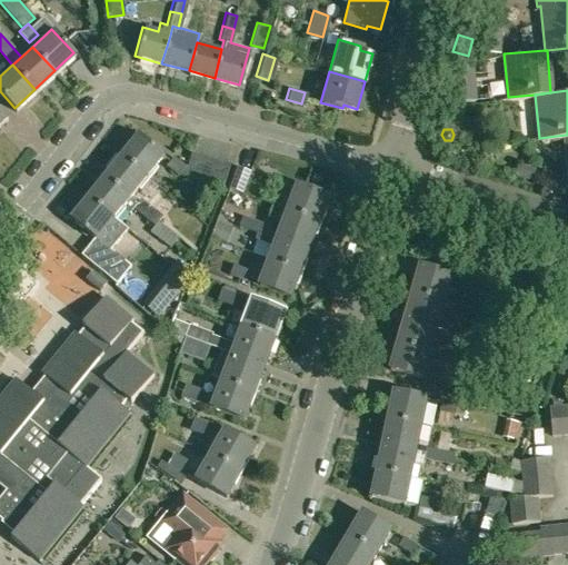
[(119,154),(143,175),(161,152),(136,132),(119,154)]
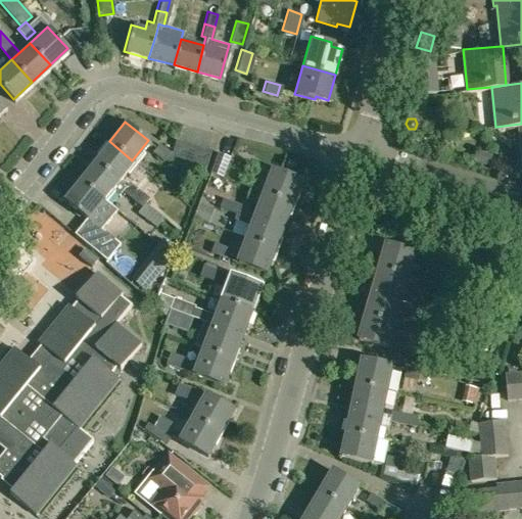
[(491,168),(521,175),(521,124),(520,124),(521,144),(521,163),(517,164),(518,174),(491,167),(491,168)]
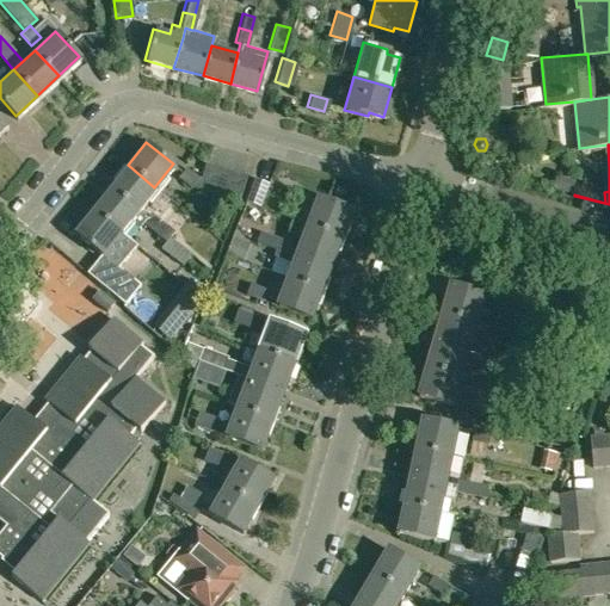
[(478,158),(470,161),(474,169),(481,166),(480,164),(478,158)]
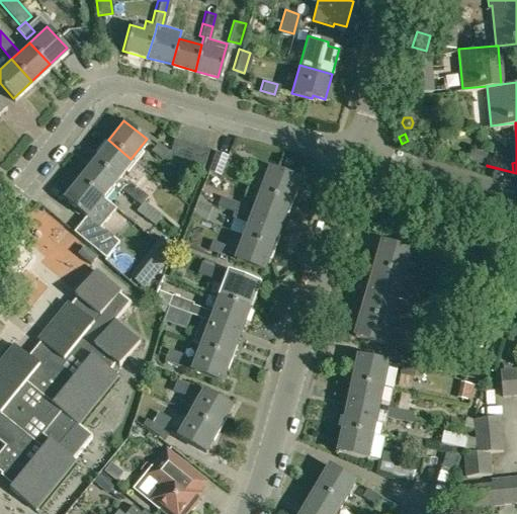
[(169,149),(166,148),(162,156),(178,161),(185,140),(172,137),(169,149)]
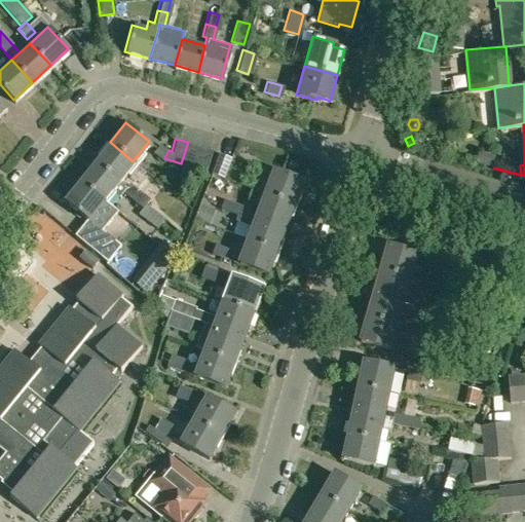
[(110,142),(95,161),(118,180),(119,178),(133,161),(110,142)]
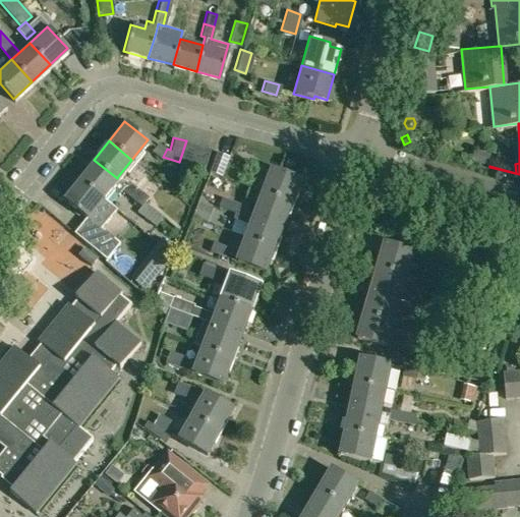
[(151,149),(163,157),(167,149),(157,140),(151,149)]
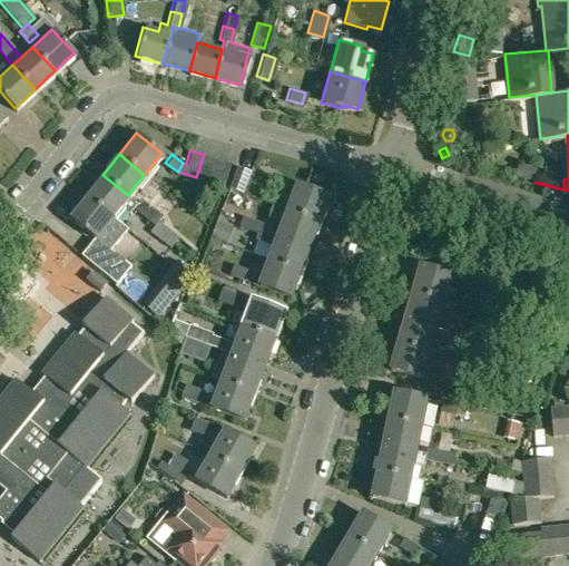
[(204,154),(196,177),(209,181),(217,158),(204,154)]
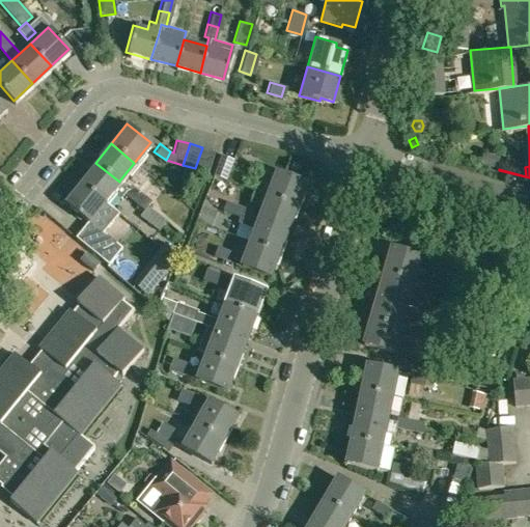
[(212,149),(202,147),(195,168),(206,171),(212,149)]
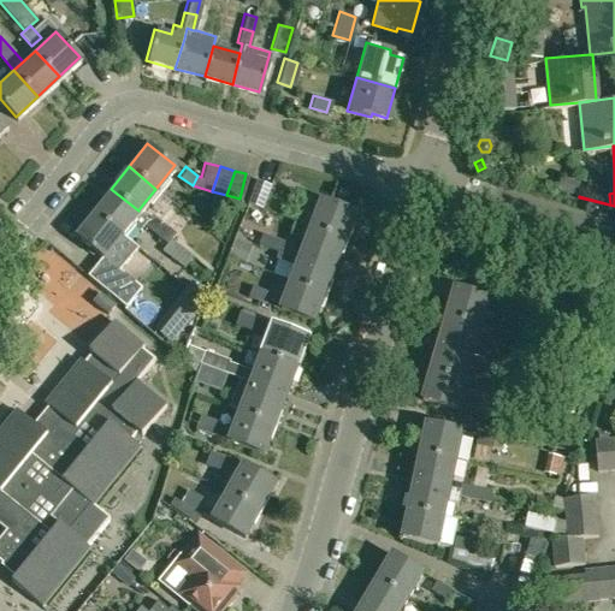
[(246,200),(259,205),(267,181),(254,176),(246,200)]
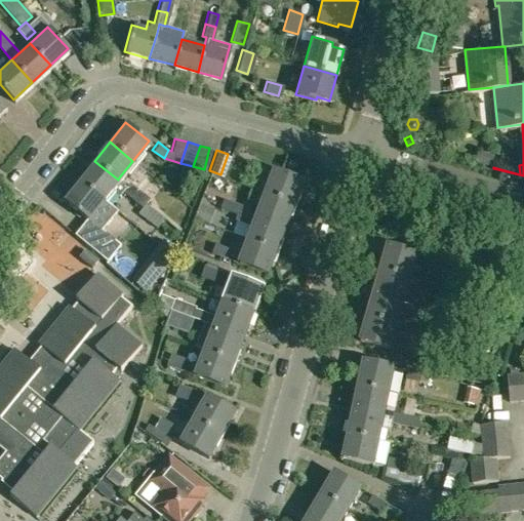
[(490,165),(491,163),(493,154),(477,150),(474,161),(490,165)]
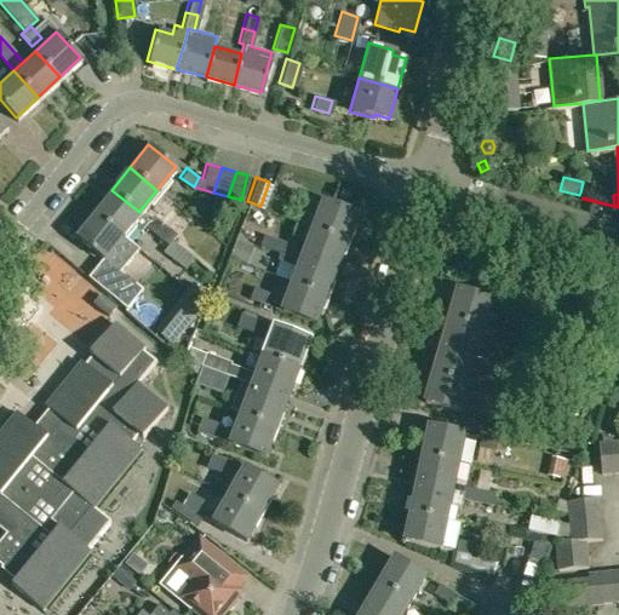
[(141,210),(139,212),(112,190),(93,212),(121,234),(131,222),(139,228),(143,223),(156,234),(165,223),(152,213),(149,217),(141,210)]
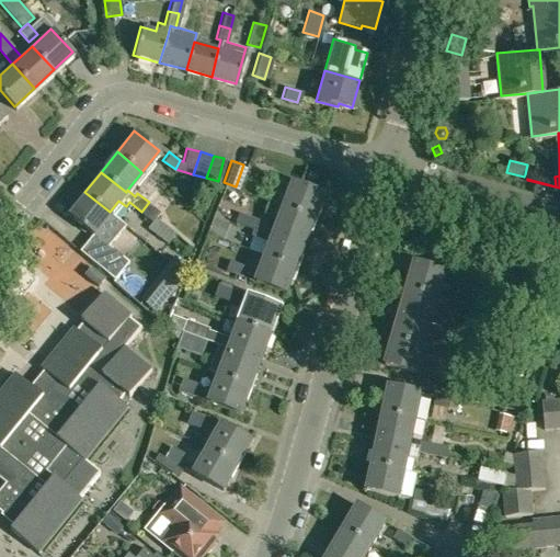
[(281,204),(311,216),(321,191),(290,180),(281,204)]
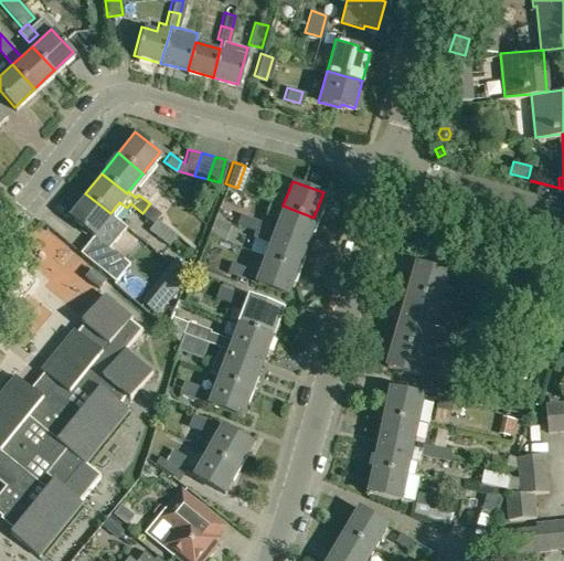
[(121,222),(110,213),(85,193),(67,215),(93,235),(81,251),(116,278),(129,262),(109,245),(126,225),(121,222)]
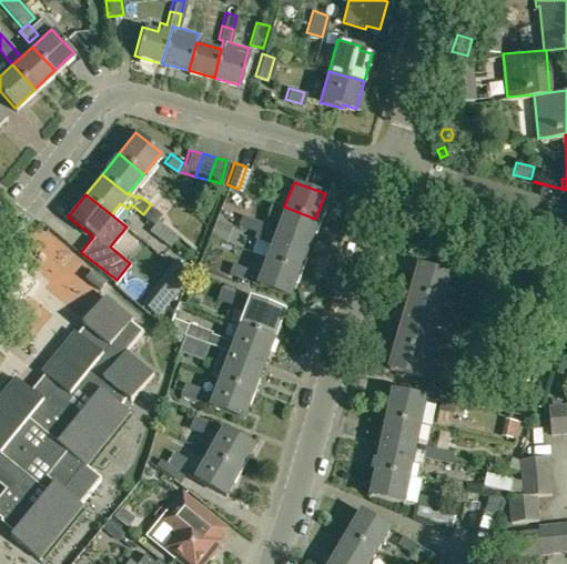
[(151,204),(143,214),(152,222),(160,212),(151,204)]
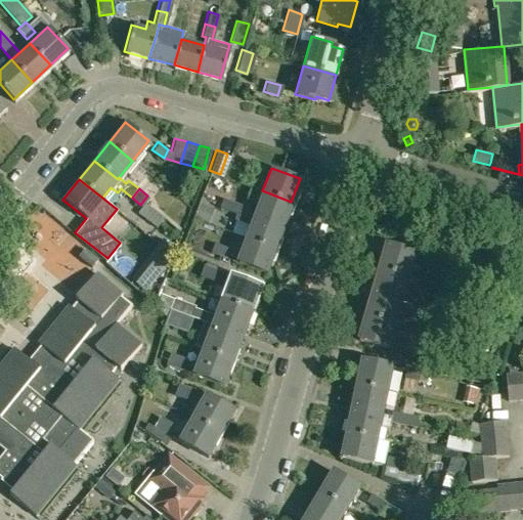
[(281,224),(291,202),(262,190),(253,214),(281,224)]
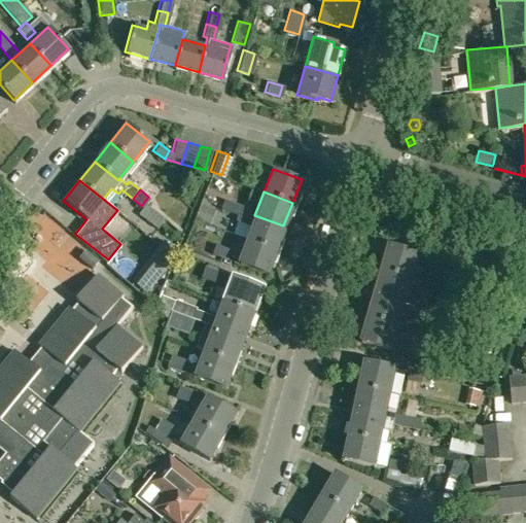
[(220,207),(233,212),(236,203),(224,198),(220,207)]
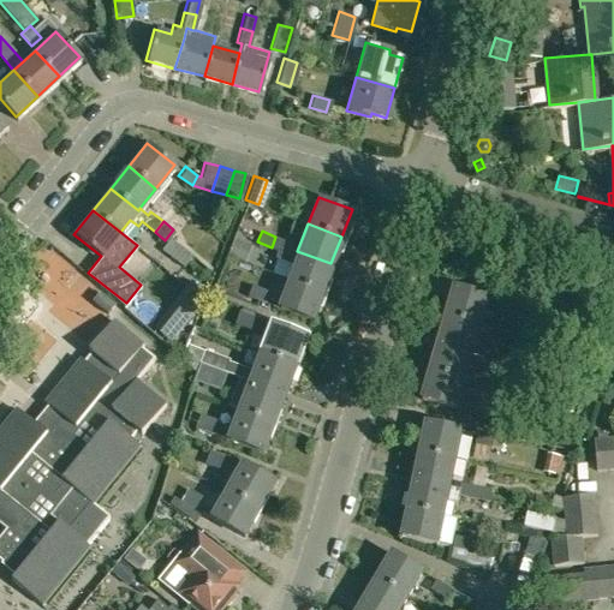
[(233,237),(227,252),(246,258),(251,244),(233,237)]
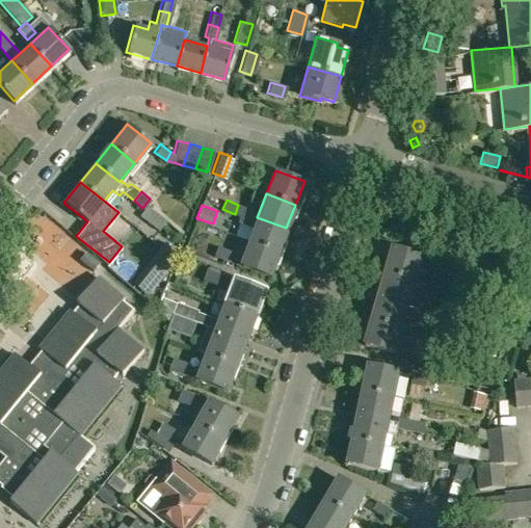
[(238,205),(235,214),(247,218),(249,214),(250,209),(238,205)]
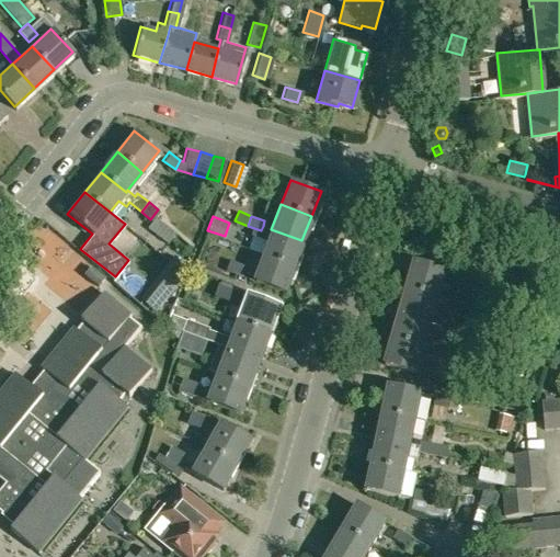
[(262,253),(293,265),(301,240),(271,229),(263,226),(261,230),(259,236),(267,239),(262,253)]
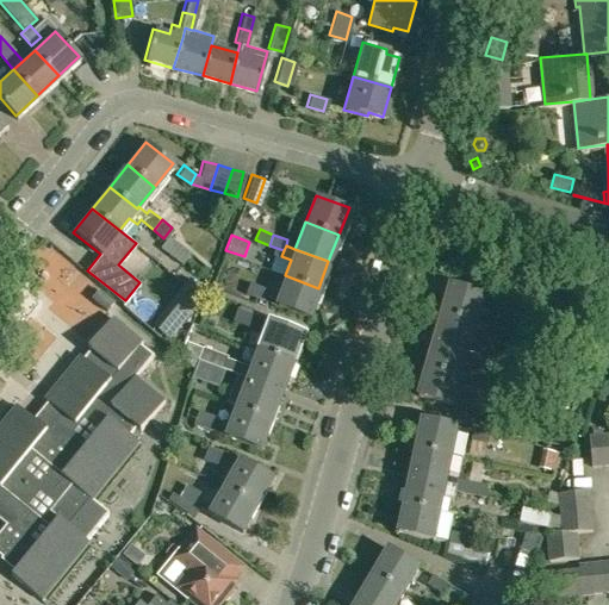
[(308,316),(318,288),(285,275),(274,303),(308,316)]
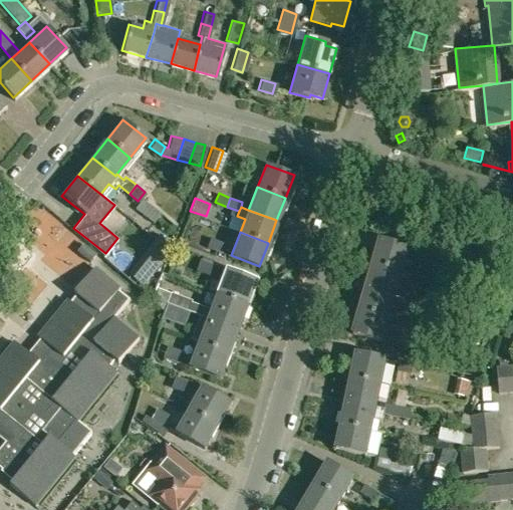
[(219,250),(222,241),(211,237),(207,245),(219,250)]
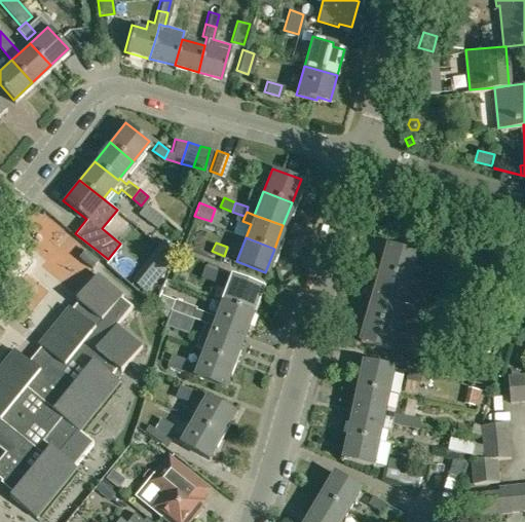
[(144,262),(157,273),(173,255),(159,244),(144,262)]
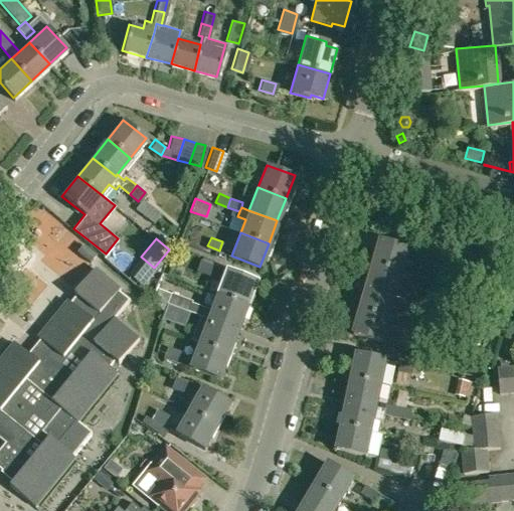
[(378,238),(371,262),(399,270),(406,245),(378,238)]
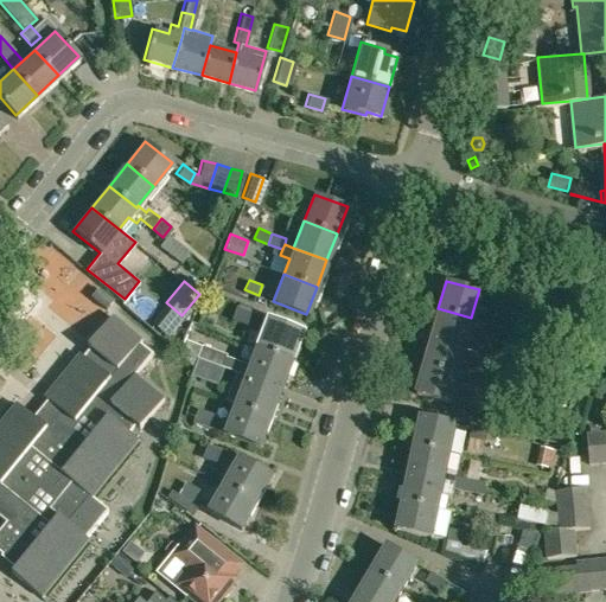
[(100,283),(90,294),(106,307),(114,296),(100,283)]
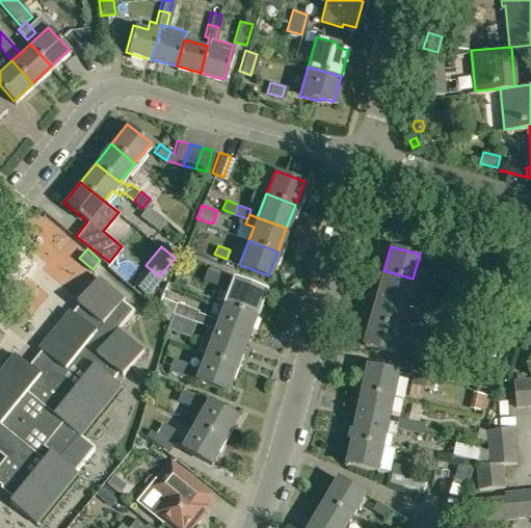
[(449,263),(435,259),(433,268),(446,271),(449,263)]
